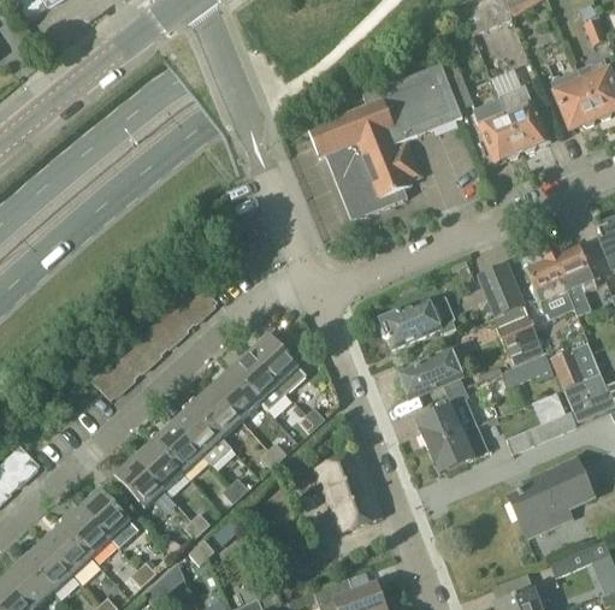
[(12,0),(25,21),(59,0),(12,0)]
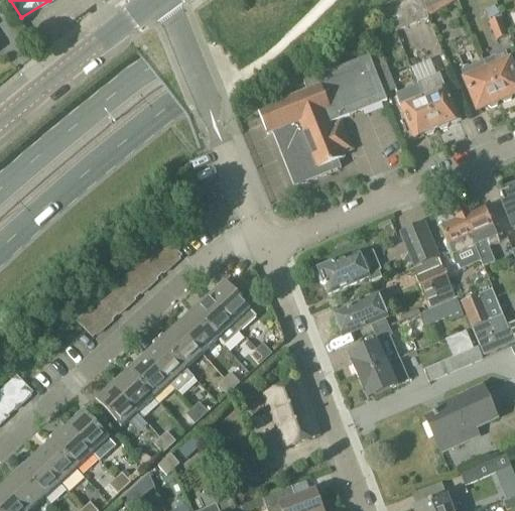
[(427,8),(423,0),(398,0),(388,6),(396,27),(429,14),(427,8)]
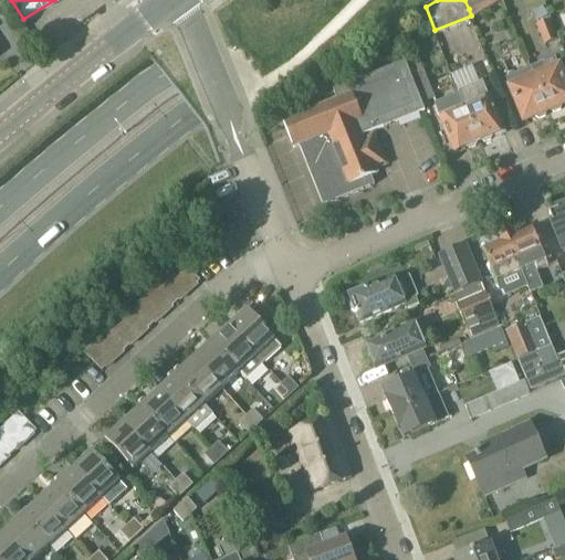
[(464,0),(469,9),(483,0),(464,0)]
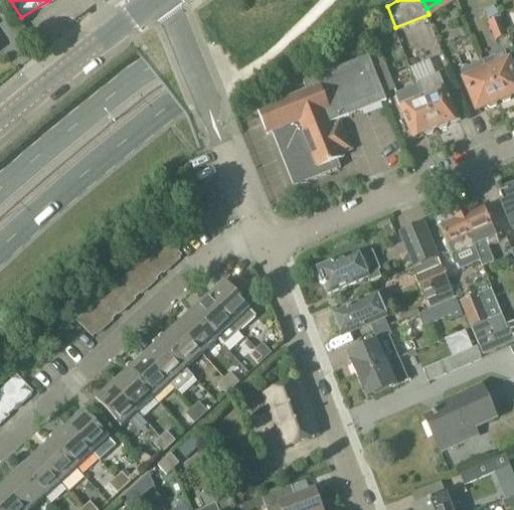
[(498,12),(494,3),(485,7),(489,16),(498,12)]
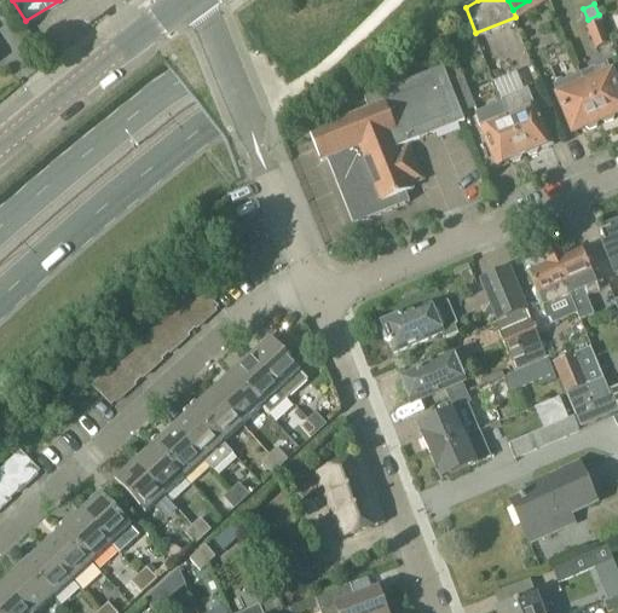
[(595,45),(611,39),(602,17),(587,23),(595,45)]
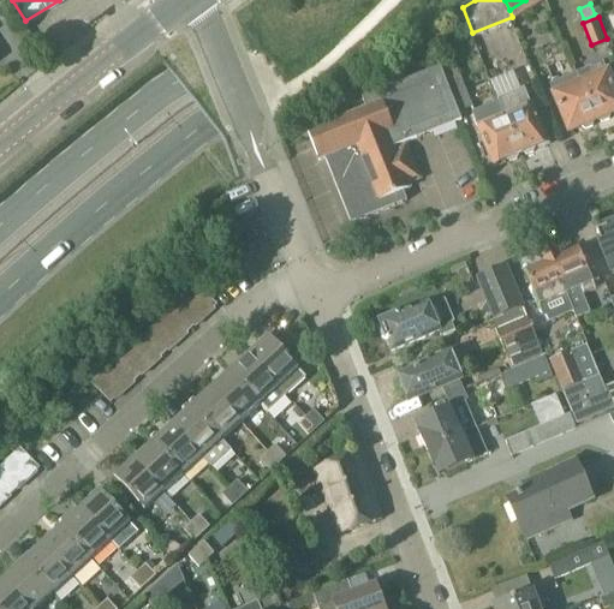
[(597,117),(602,119),(610,115),(612,111),(613,109),(613,83),(608,71),(607,71),(602,59),(577,70),(597,117)]
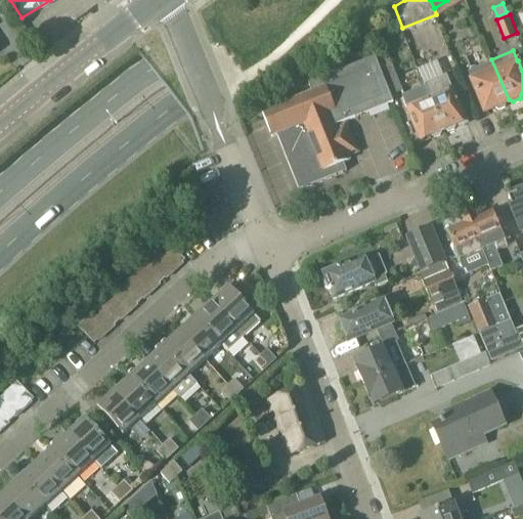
[(391,93),(381,68),(376,55),(309,81),(312,90),(262,110),(272,134),(277,132),(300,187),(347,169),(344,161),(350,158),(348,154),(357,149),(345,119),(393,99),(391,93)]
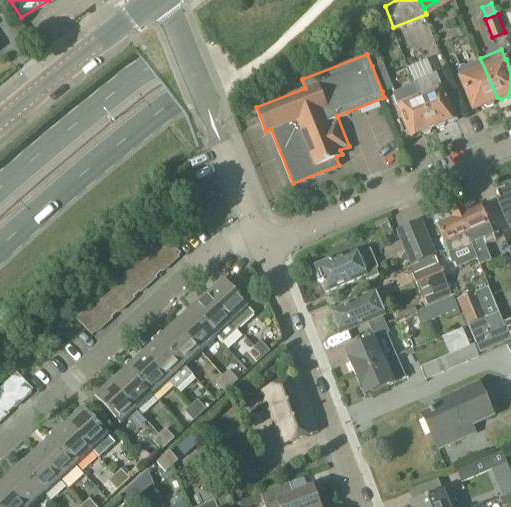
[(495,98),(497,97),(480,58),(459,67),(476,106),(484,103),(488,105),(494,103),(495,98)]
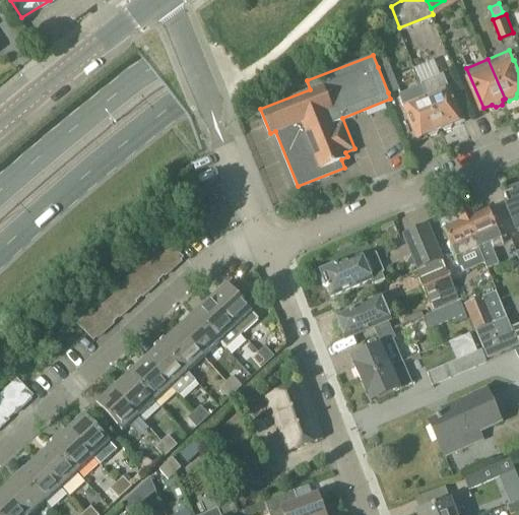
[(391,63),(378,67),(388,92),(400,87),(391,63)]
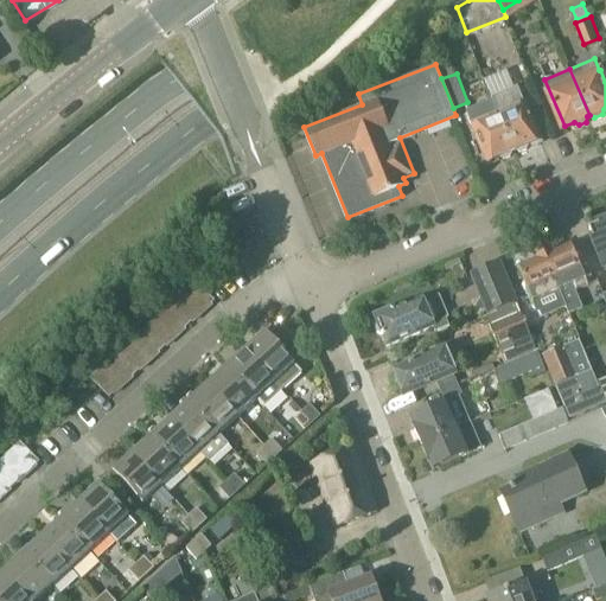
[(515,148),(516,148),(521,149),(528,147),(529,142),(541,138),(518,83),(492,94),(493,97),(515,148)]
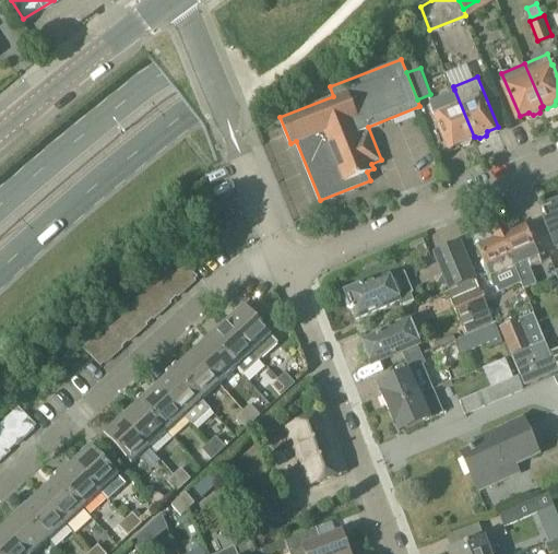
[(472,138),(474,137),(454,90),(430,99),(450,146),(460,142),(464,144),(471,142),(472,138)]
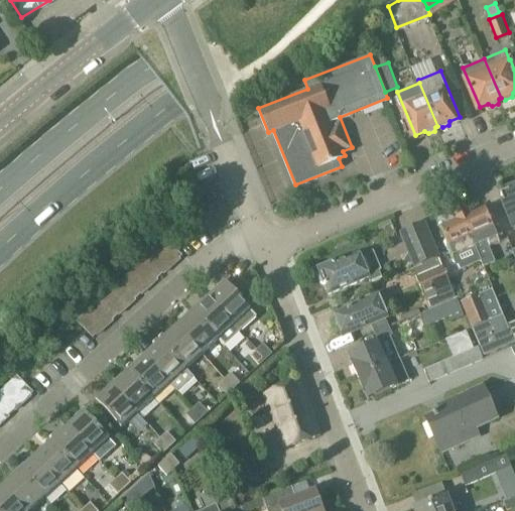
[(514,183),(511,185),(512,187),(502,192),(514,222),(514,183)]
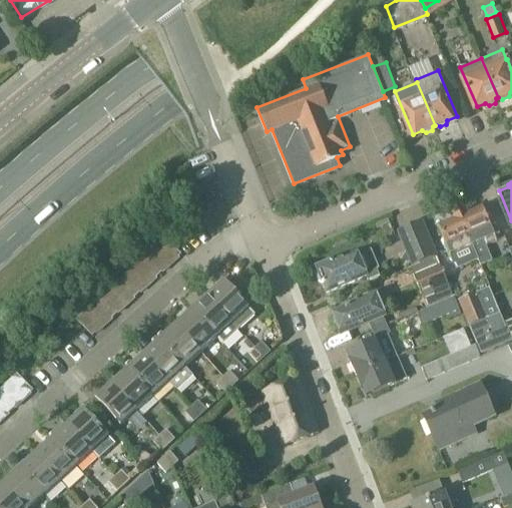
[(461,213),(479,257),(480,259),(491,254),(484,238),(495,234),(483,204),(461,213)]
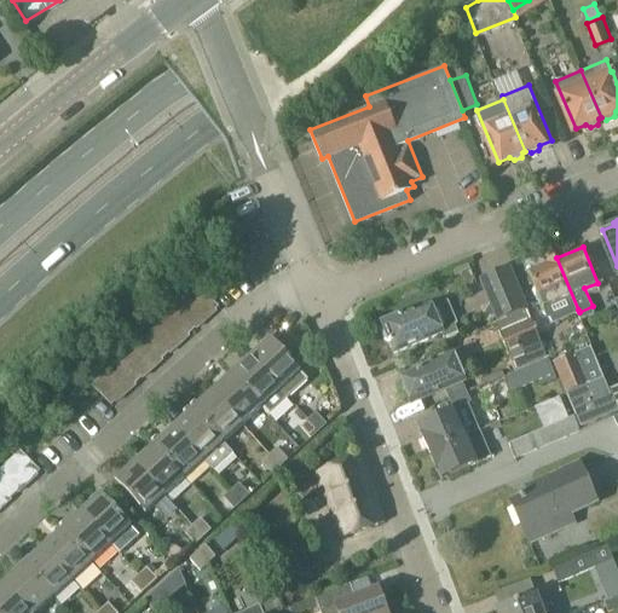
[(578,310),(556,258),(530,269),(544,305),(550,322),(578,310)]
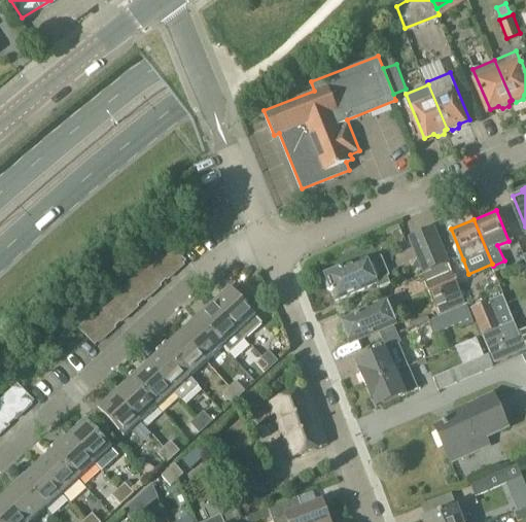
[(447,258),(433,225),(412,234),(419,252),(425,250),(431,265),(447,258)]
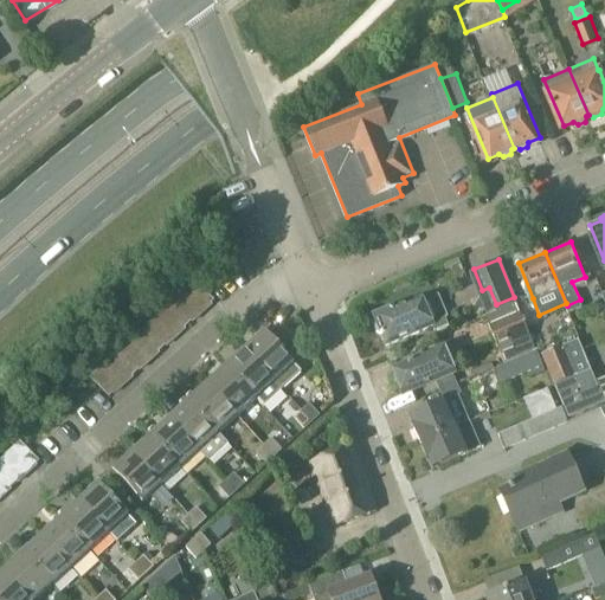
[(201,309),(214,296),(195,275),(181,286),(201,309)]
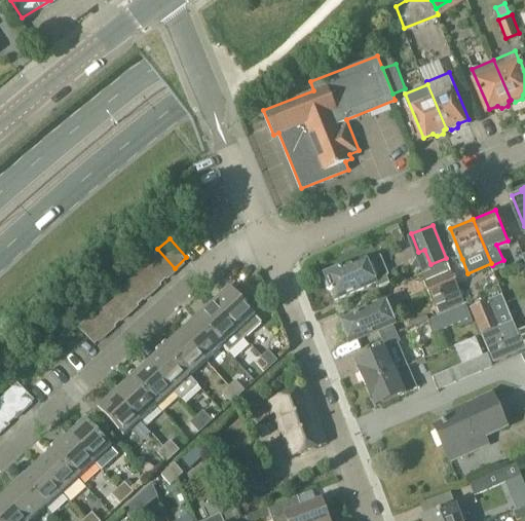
[(163,278),(175,268),(157,249),(146,260),(163,278)]
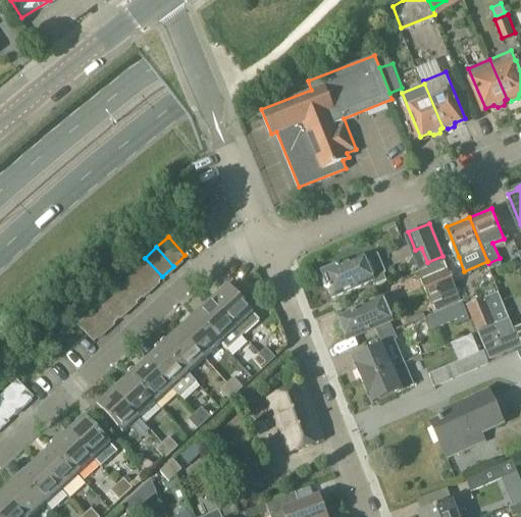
[(353,257),(323,269),(324,272),(321,276),(323,282),(329,285),(333,294),(373,277),(375,282),(387,276),(375,249),(354,258),(353,257)]
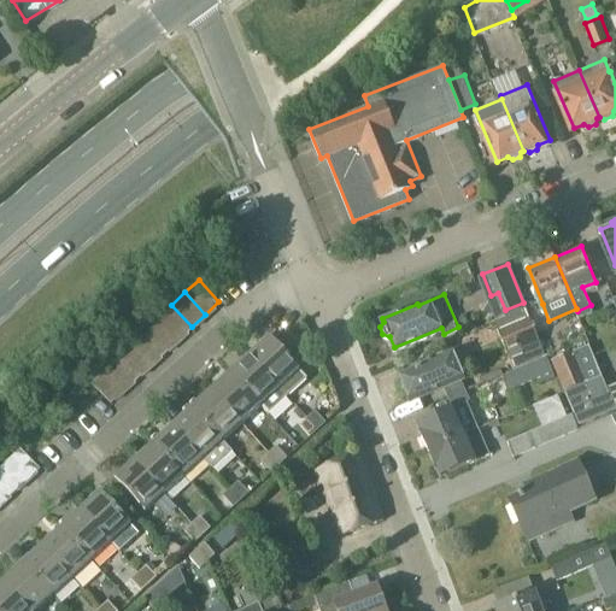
[(179,339),(192,327),(171,305),(158,317),(179,339)]
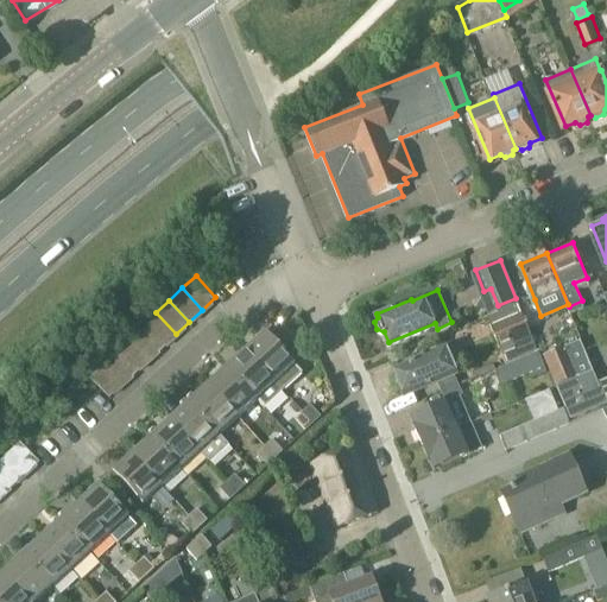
[(537,348),(518,302),(487,315),(506,361),(537,348)]
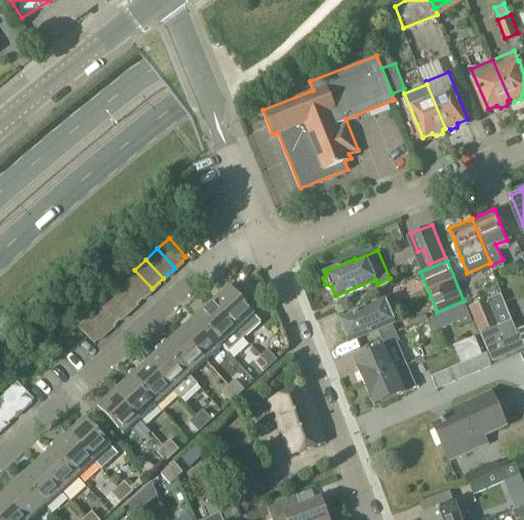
[(140,298),(152,288),(134,270),(123,280),(140,298)]
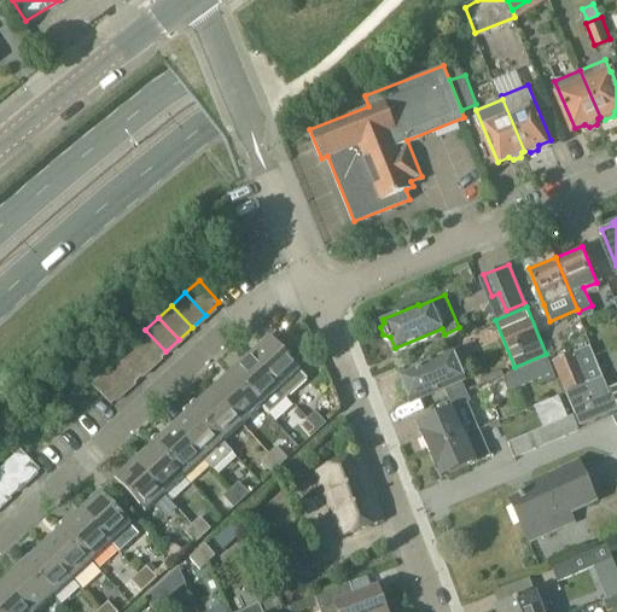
[(152,365),(166,351),(145,330),(132,342),(152,365)]
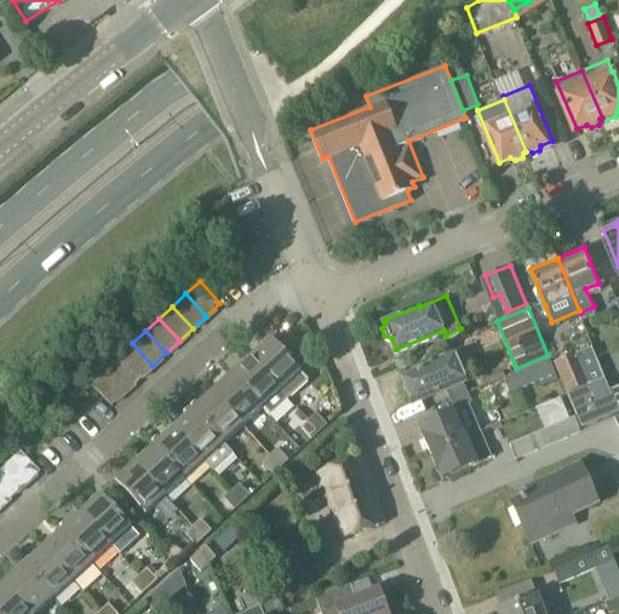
[(270,336),(250,355),(280,389),(301,369),(270,336)]
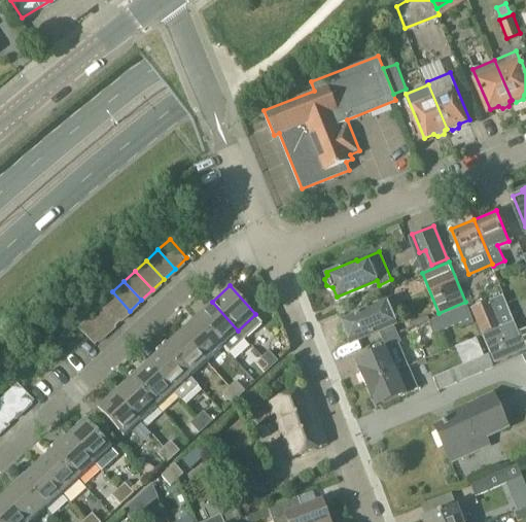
[(118,321),(130,311),(112,291),(101,302),(118,321)]
